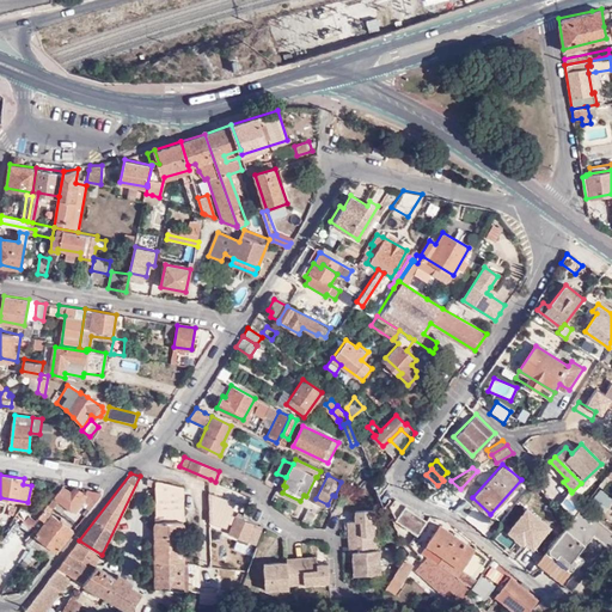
[(183,487),(155,479),(155,560),(183,562),(183,487)]
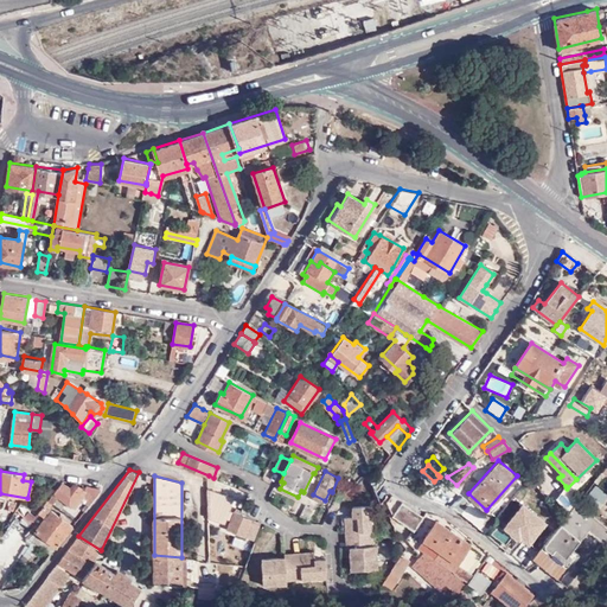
[(63,480),(55,492),(70,505),(78,497),(80,498),(81,497),(78,494),(77,493),(81,489),(75,483),(71,487),(63,480)]
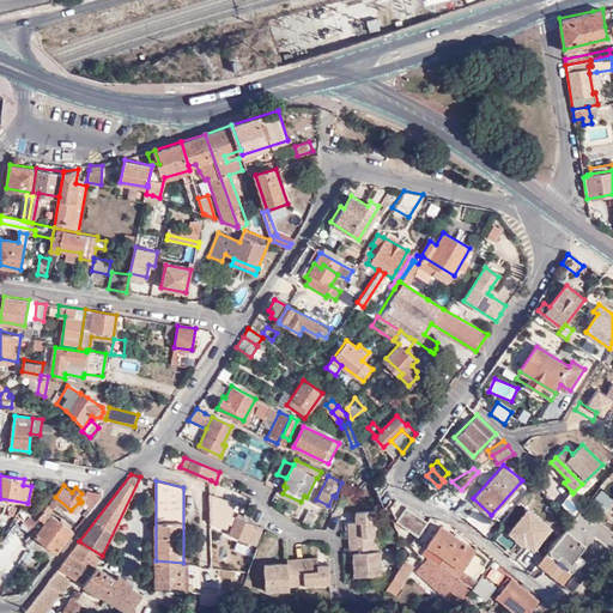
[(80,503),(89,510),(103,492),(89,490),(79,499),(82,502),(80,503)]
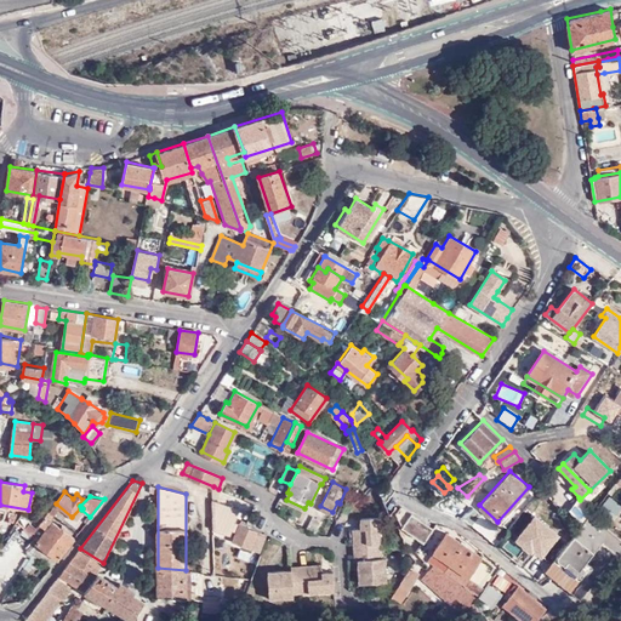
[(579,497),(569,511),(581,523),(590,514),(593,510),(580,500),(579,497)]
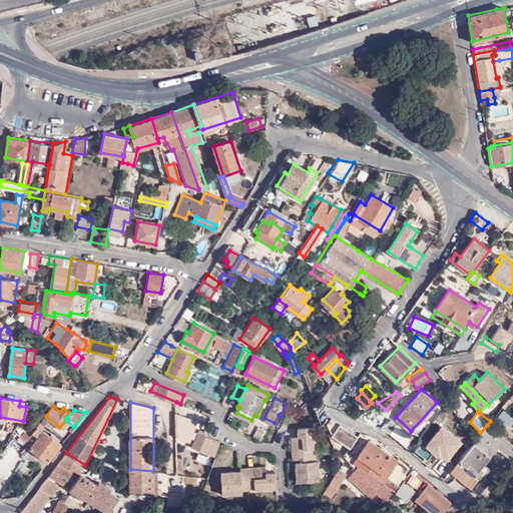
[(512,419),(512,417),(505,411),(496,422),(505,430),(512,419)]
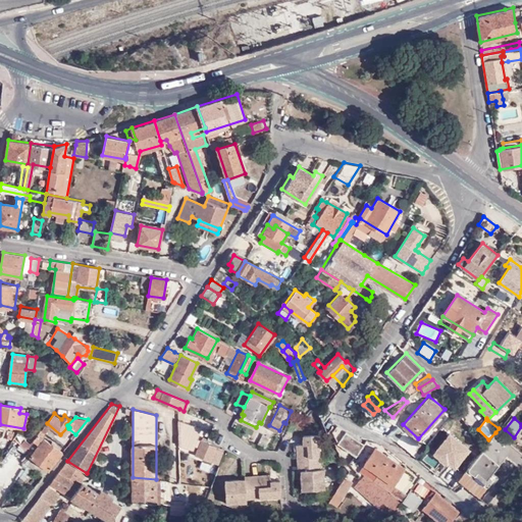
[(178,445),(192,450),(200,428),(178,420),(178,421),(178,445)]
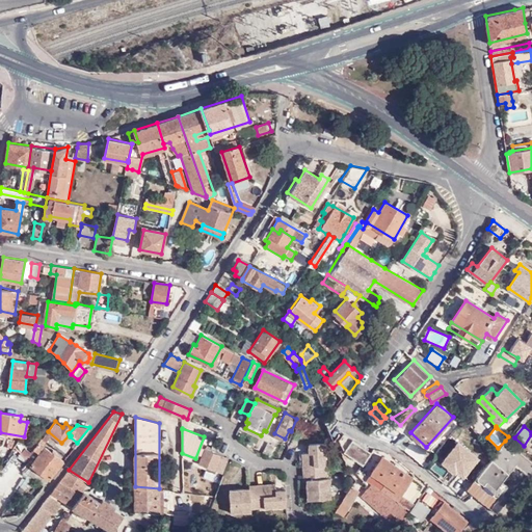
[(403,436),(396,445),(405,453),(413,444),(403,436)]
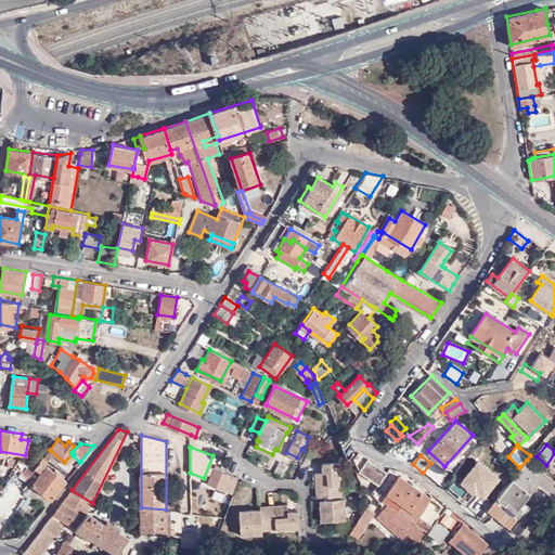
[(386,472),(368,459),(360,470),(377,483),(386,472)]
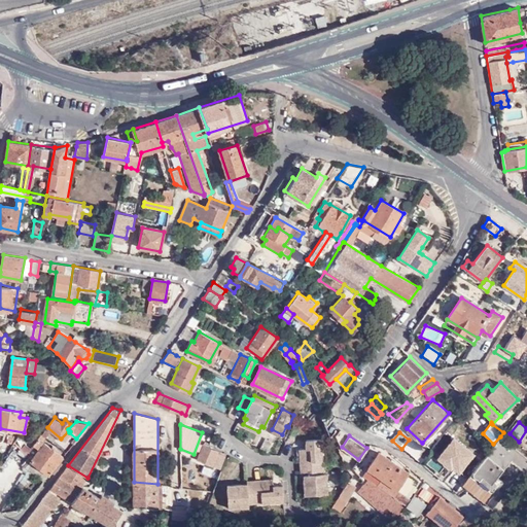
[(526,459),(500,436),(493,444),(487,453),(462,484),(484,501),(493,490),(489,486),(511,459),(523,469),(526,465),(526,459)]
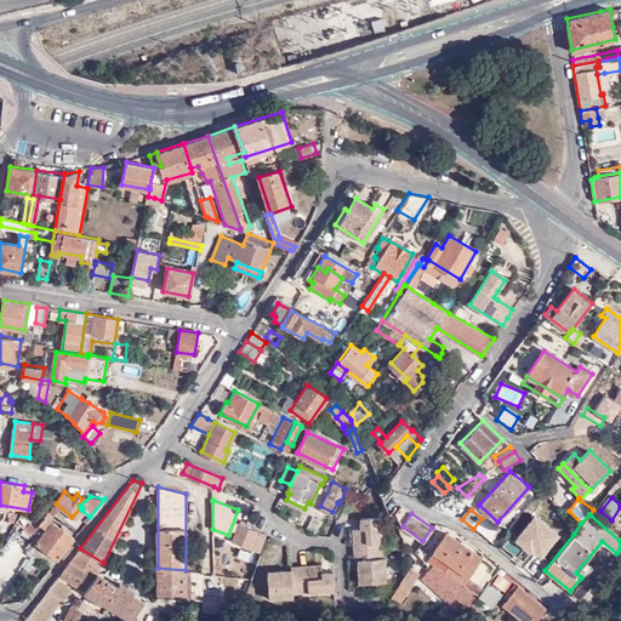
[(35,543),(56,560),(73,539),(45,516),(38,525),(45,530),(38,540),(35,543)]
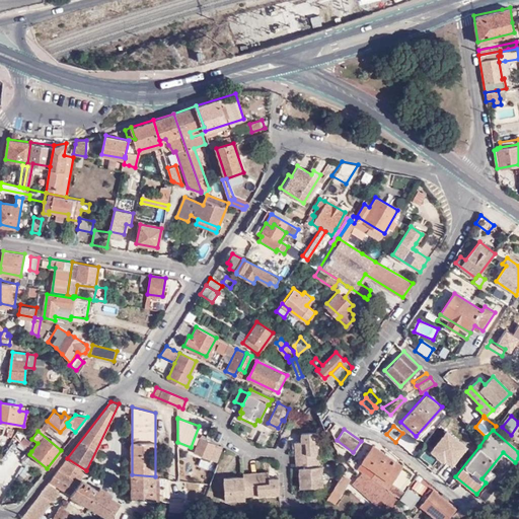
[(300,488),(323,487),(322,466),(319,466),(316,432),(301,433),(301,442),(295,442),(295,454),(299,454),(300,467),(299,467),(300,488)]
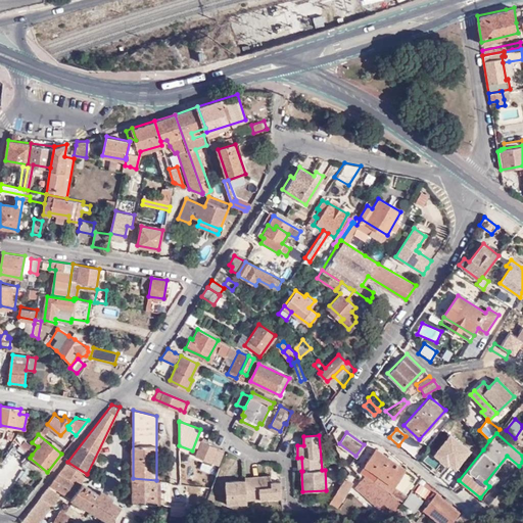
[(266,447),(269,438),(262,436),(258,445),(266,447)]
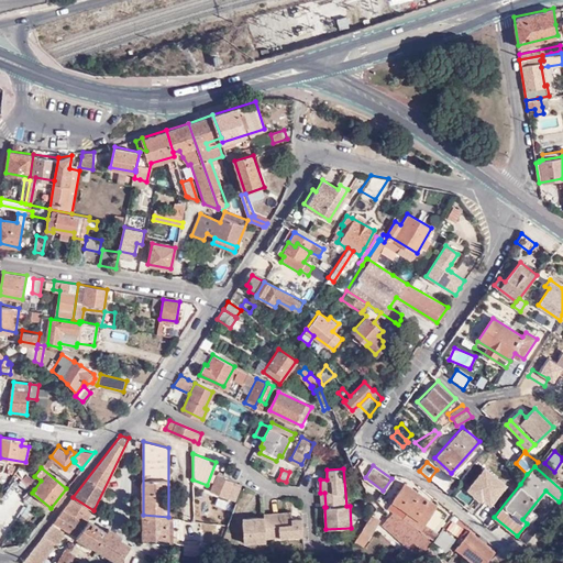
[(483,470),(463,493),(486,512),(506,489),(483,470)]
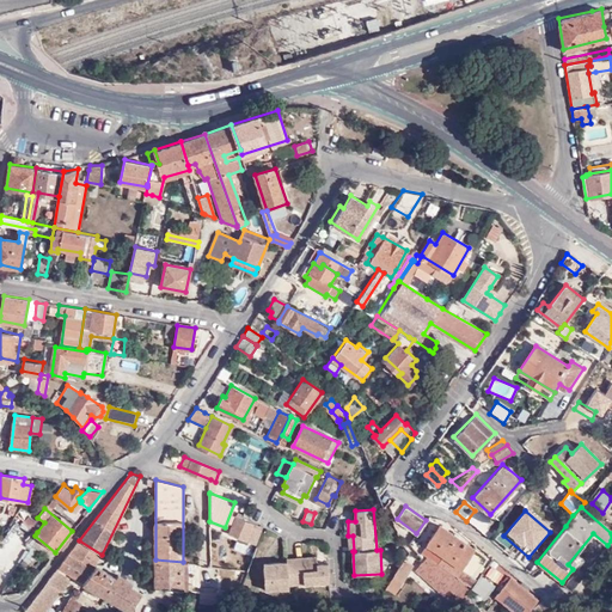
[(29,516),(24,521),(37,532),(44,522),(37,518),(35,521),(29,516)]
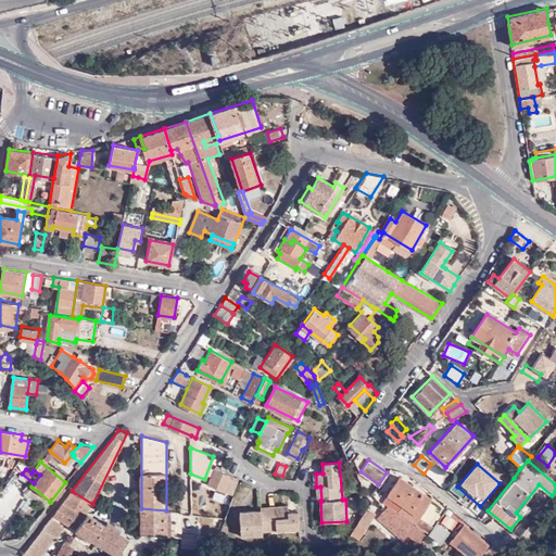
[(23,497),(26,493),(32,487),(34,483),(22,474),(17,470),(1,491),(14,496),(16,493),(23,497)]
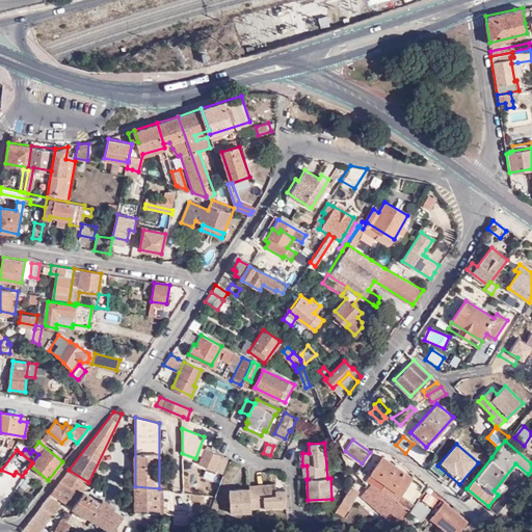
[(223,474),(229,457),(203,450),(197,467),(223,474)]
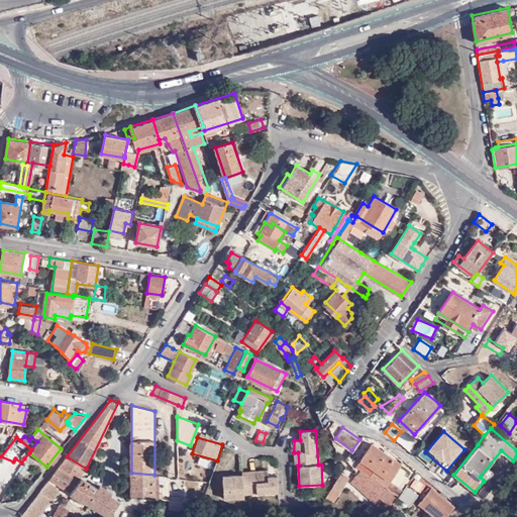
[(360,456),(363,457),(401,486),(412,471),(372,442),(360,456)]
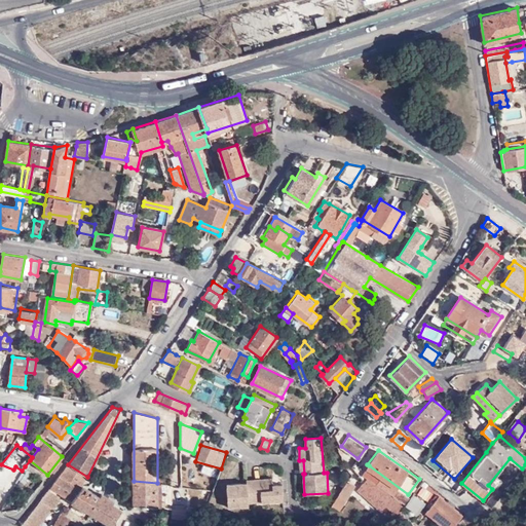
[(25,466),(42,481),(47,475),(30,460),(25,466)]
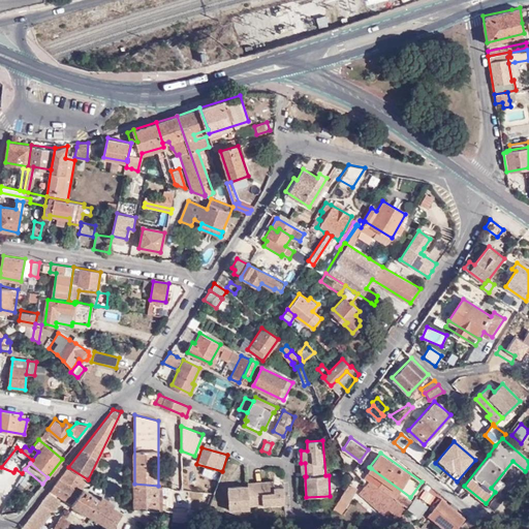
[(365,475),(370,479),(405,504),(410,497),(371,468),(365,475)]
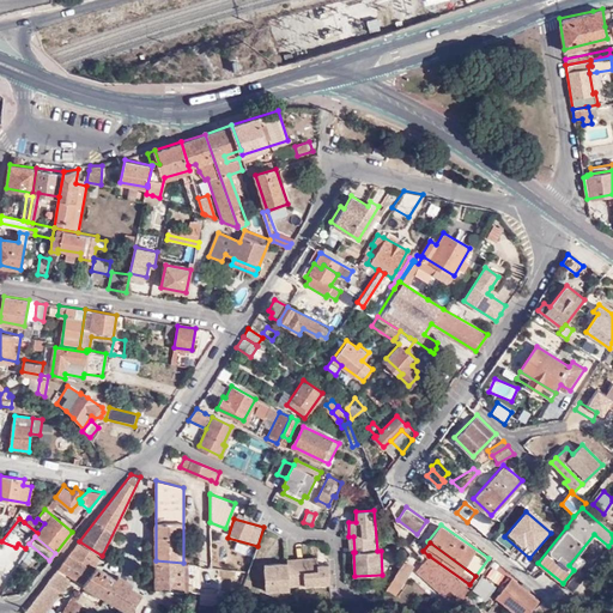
[(98,558),(77,544),(58,569),(83,584),(83,586),(131,612),(143,594),(131,587),(133,584),(117,575),(115,577),(95,565),(98,558)]
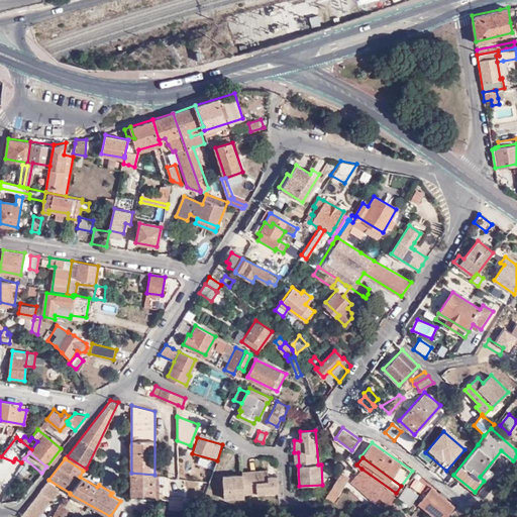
[(243,493),(255,492),(278,491),(277,475),(268,476),(268,469),(254,470),(255,474),(242,475),(242,474),(222,475),(223,495),(223,497),(243,496),(243,493)]
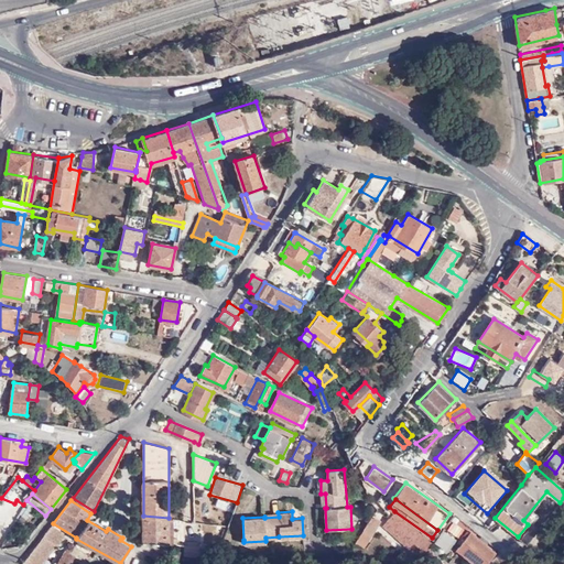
[(394,511),(391,514),(427,550),(435,541),(432,538),(394,511)]
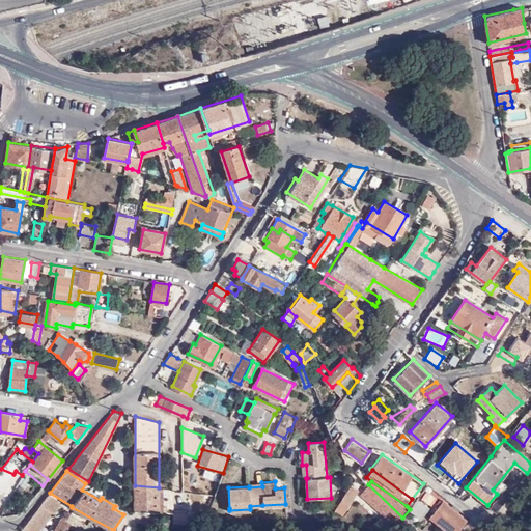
[(402,518),(368,484),(361,492),(386,516),(402,518)]
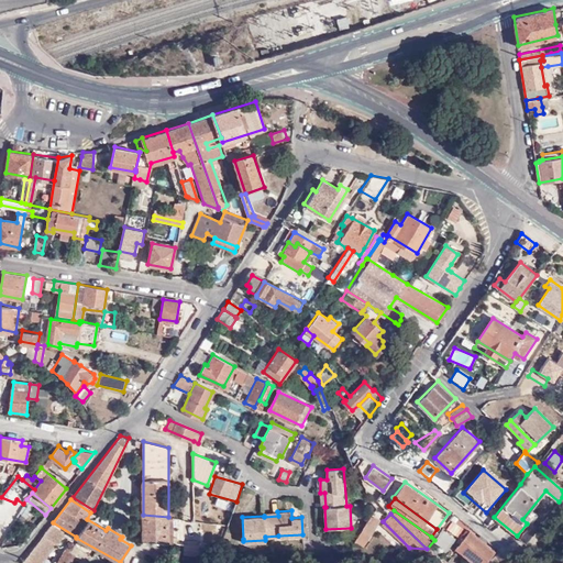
[(168,517),(143,515),(143,539),(167,542),(168,517)]
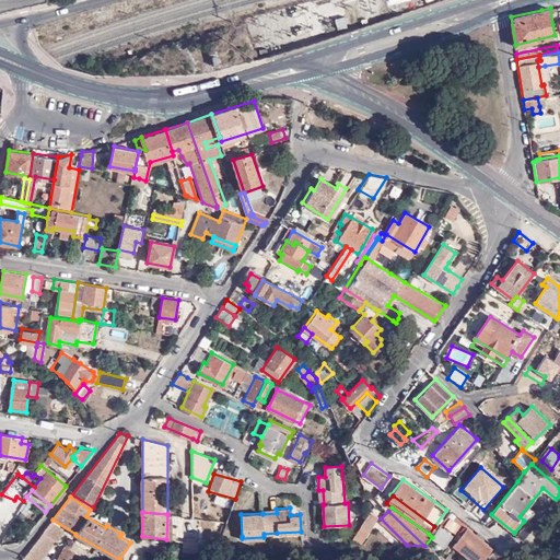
[(377,517),(371,513),(370,513),(360,527),(352,538),(351,539),(350,541),(358,547),(362,540),(377,517)]
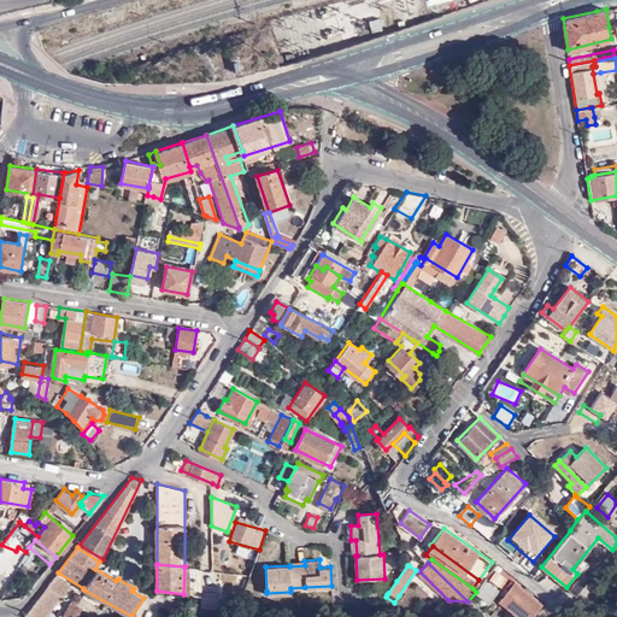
[(494,570),(487,581),(500,591),(507,580),(494,570)]
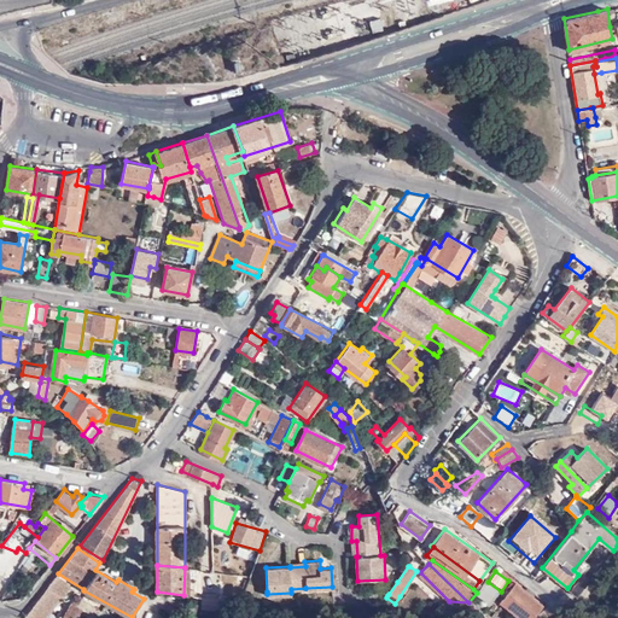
[(569,590),(577,596),(588,583),(579,576),(569,590)]
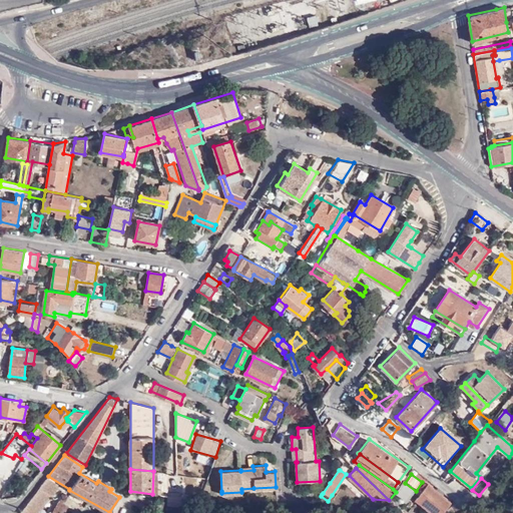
[(53,512),(70,512),(63,512),(68,505),(58,499),(64,491),(46,479),(22,510),(20,512),(21,512),(47,512),(50,511),(53,512)]
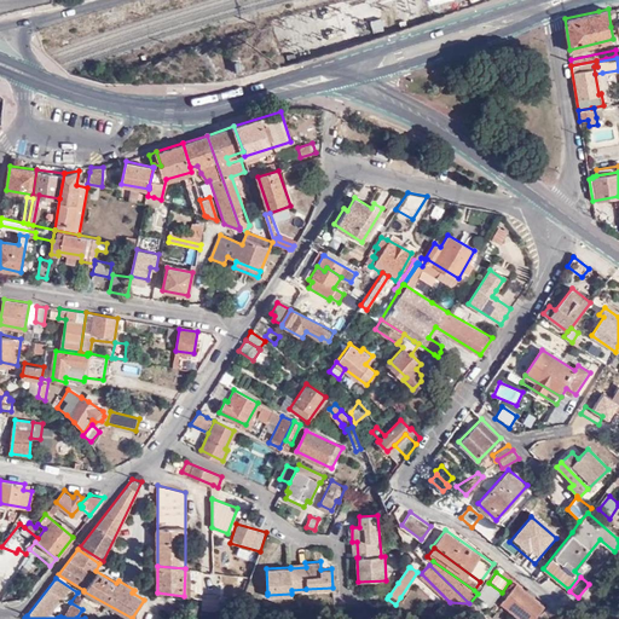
[(491,608),(502,593),(486,583),(475,597),(491,608)]
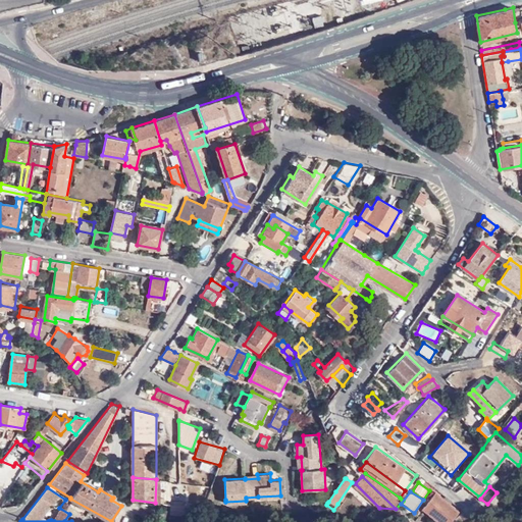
[(452,521),(461,513),(434,492),(422,509),(438,521),(452,521)]
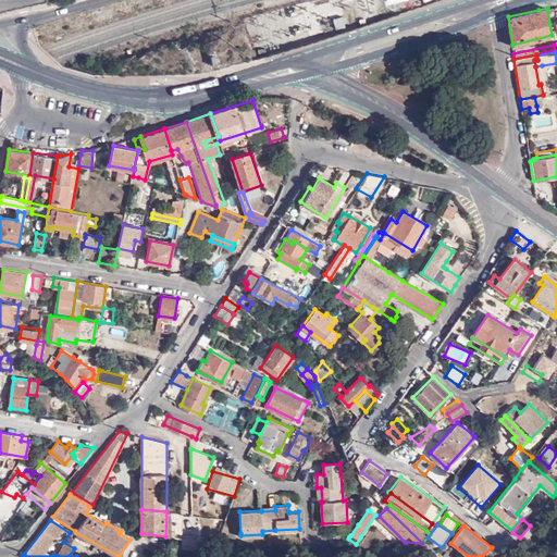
[(196,548),(196,542),(196,532),(182,532),(181,537),(182,545),(196,548)]
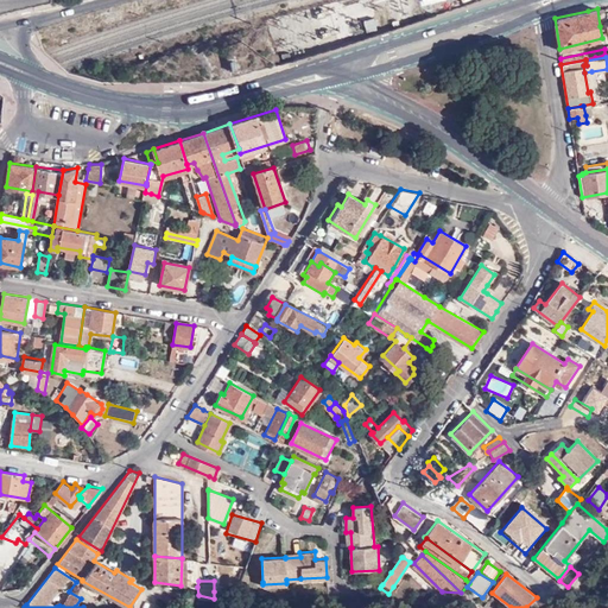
[(461,593),(442,591),(458,607),(468,597),(462,595),(461,593)]
